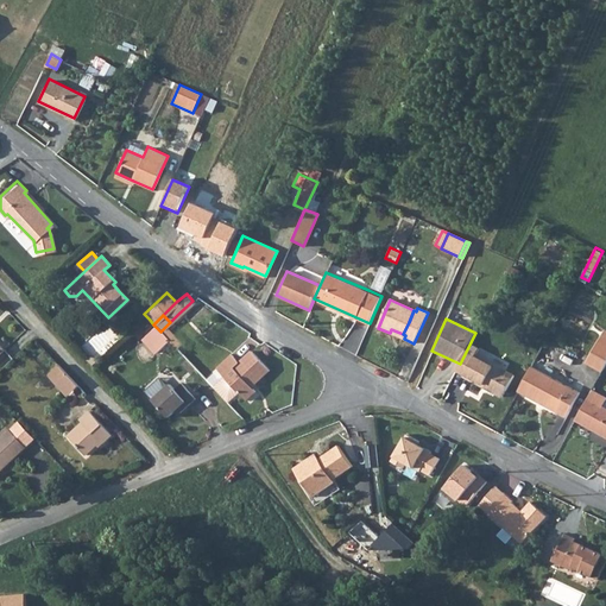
[(153,324),(141,336),(155,351),(166,339),(161,332),(153,324)]
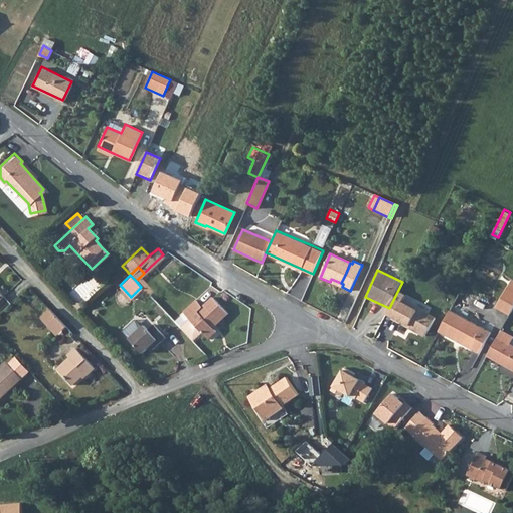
[(512,290),(506,287),(496,304),(510,312),(512,306),(512,290)]
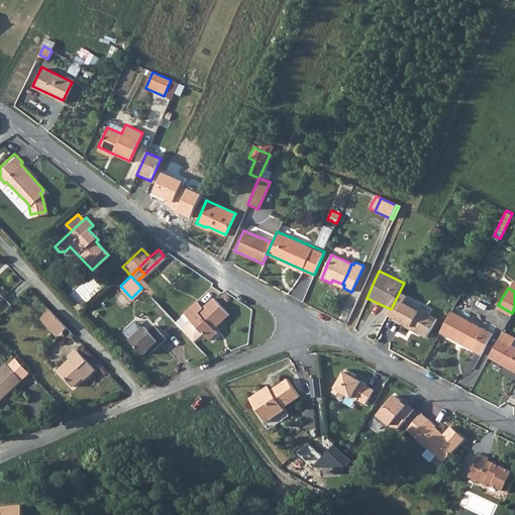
[(389,313),(396,317),(403,320),(402,322),(421,332),(430,315),(421,311),(420,312),(404,303),(408,296),(400,291),(391,309),(389,313)]
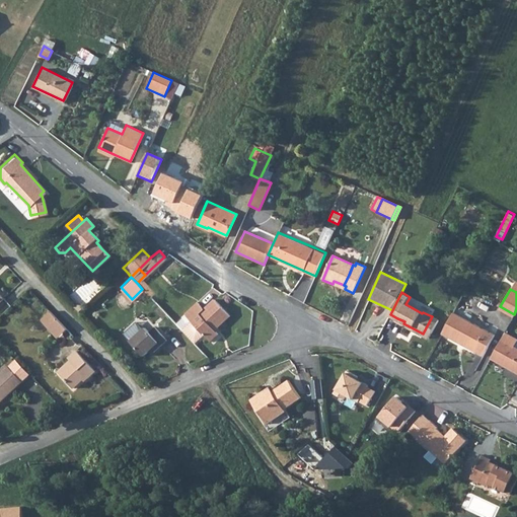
[(194,301),(181,313),(188,321),(200,334),(206,341),(214,334),(211,329),(226,315),(211,298),(201,308),(194,301)]
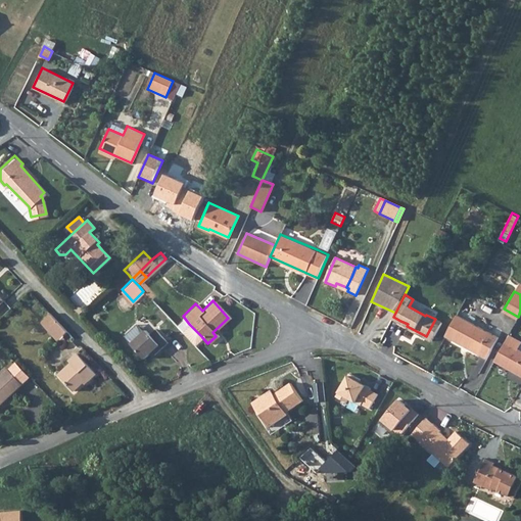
[(49,313),(39,321),(47,329),(56,320),(49,313)]
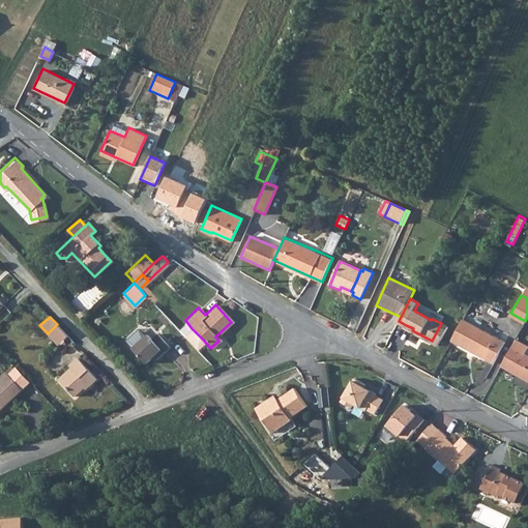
[(463,319),(451,341),(473,352),(485,330),(463,319)]
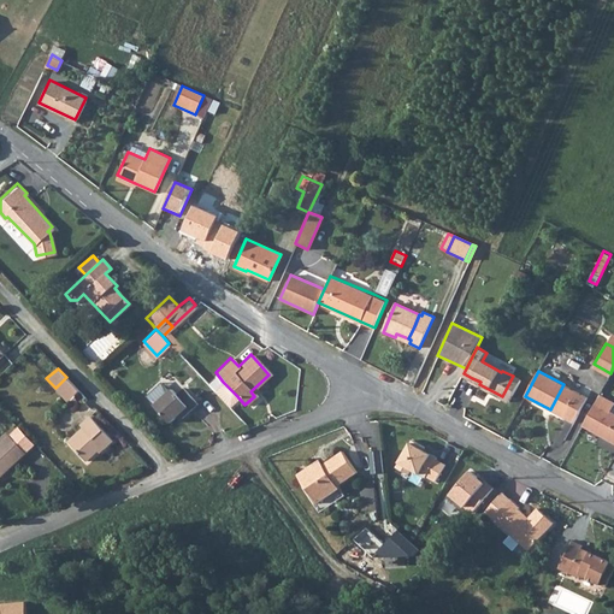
[(66,377),(55,388),(66,400),(77,389),(66,377)]
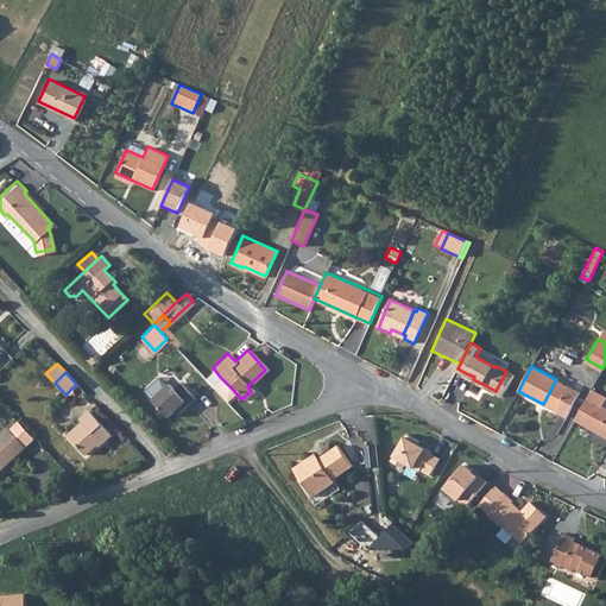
[(234,391),(220,377),(209,386),(223,402),(234,391)]
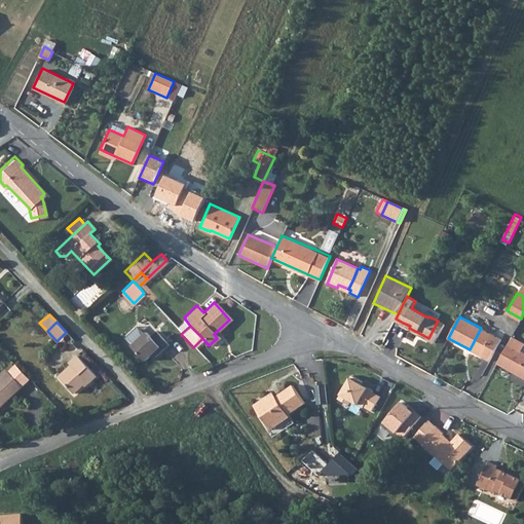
[(481,328),(470,349),(490,360),(501,339),(481,328)]
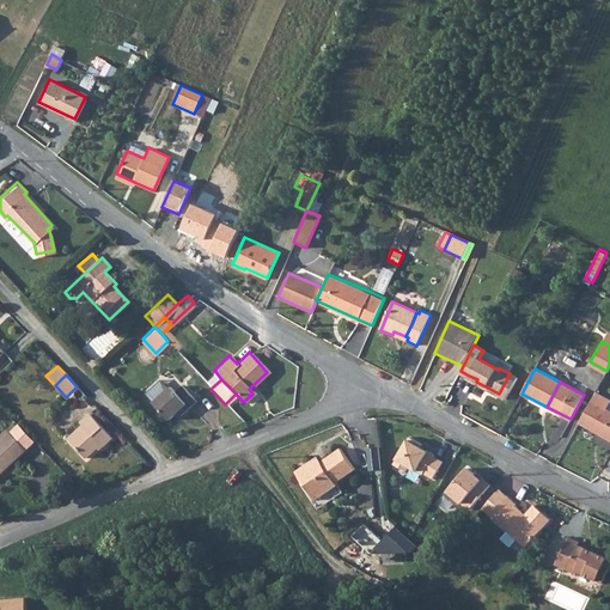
[(168,385),(150,402),(165,419),(174,410),(177,414),(193,400),(178,384),(172,390),(168,385)]
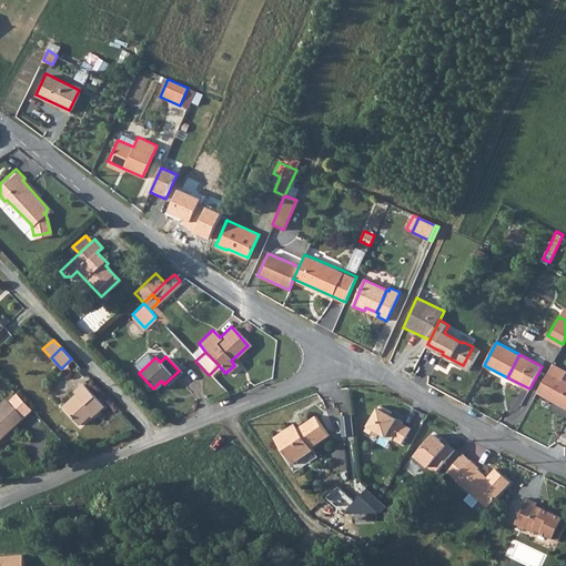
[(565,369),(553,362),(548,371),(563,378),(564,376),(565,372),(565,369)]
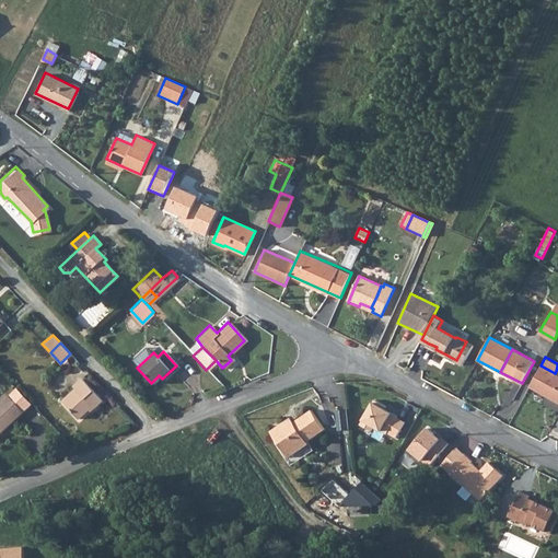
[(541,365),(530,384),(546,393),(546,392),(549,394),(550,396),(557,399),(557,372),(556,371),(555,373),(541,365)]
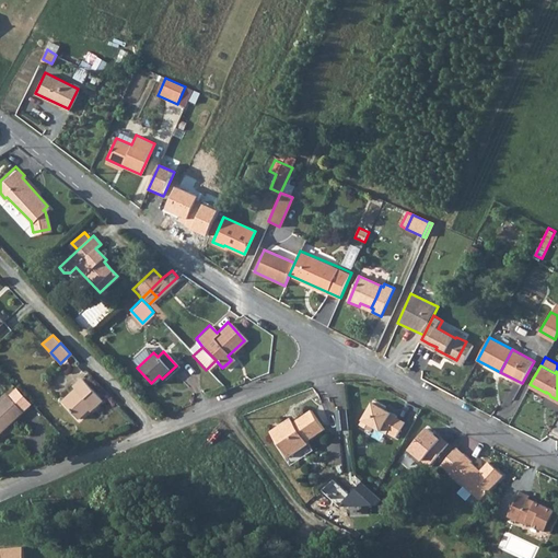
[(74,387),(61,399),(79,418),(91,406),(94,408),(102,399),(81,376),(72,385),(74,387)]
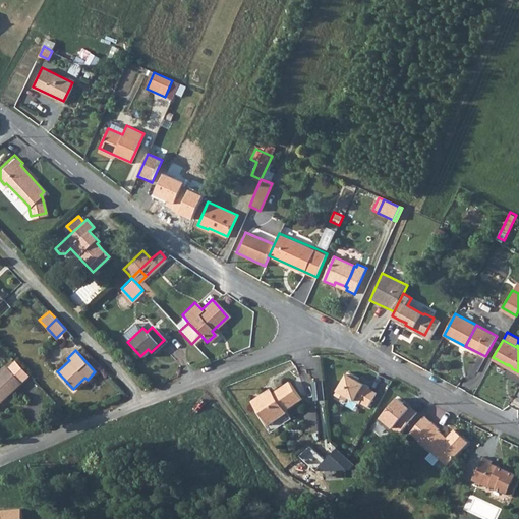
[(0,403),(31,373),(16,359),(0,375),(0,403)]
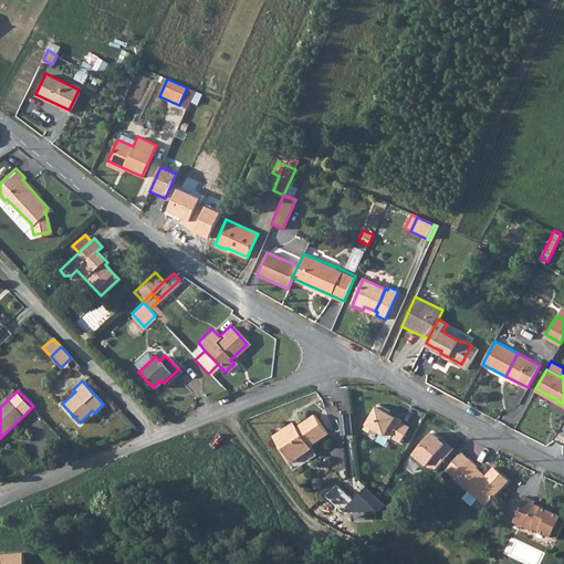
[(386,410),(374,404),(361,429),(372,436),(374,431),(387,438),(388,437),(396,442),(405,426),(397,421),(397,420),(385,413),(386,410)]
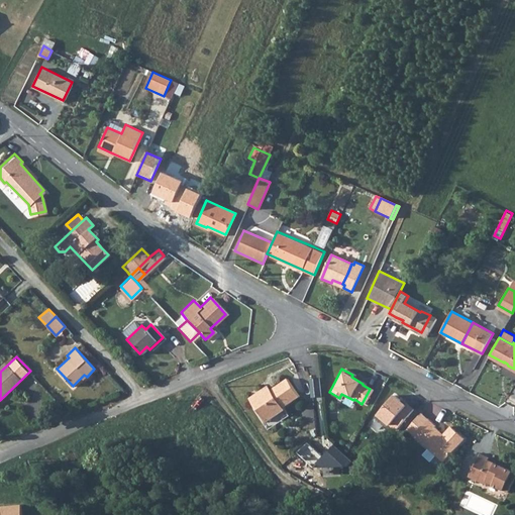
[(260,385),(246,394),(250,399),(263,418),(281,406),(280,403),(296,393),(283,375),(268,385),(263,389),(260,385)]
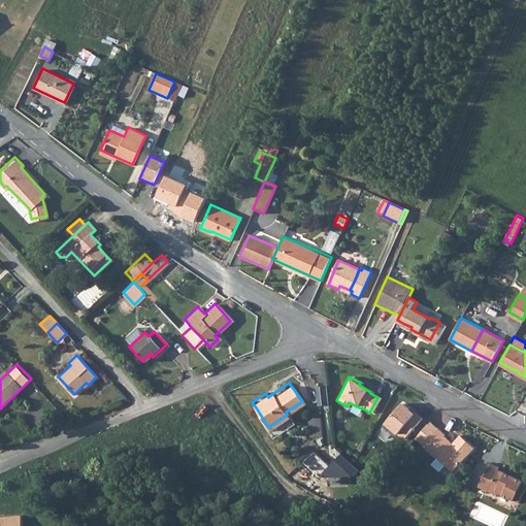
[(327,384),(317,385),(320,404),(330,402),(327,384)]
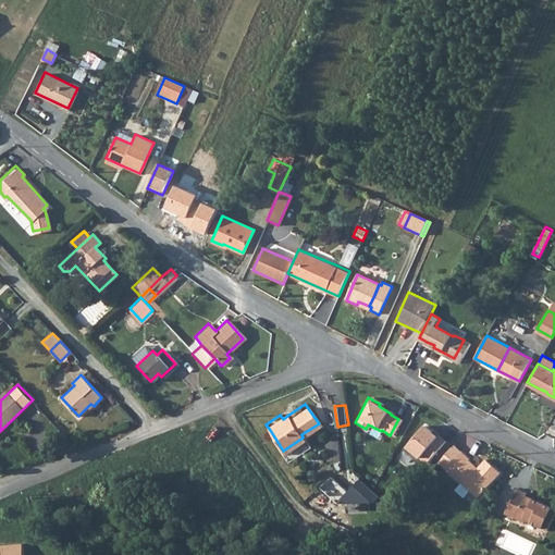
[(423,422),(403,445),(414,455),(416,452),(424,459),(444,439),(438,432),(436,433),(423,422)]
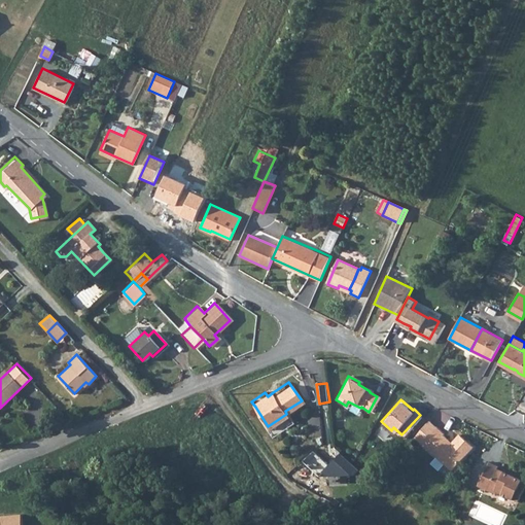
[(427,418),(413,434),(421,442),(435,426),(427,418)]
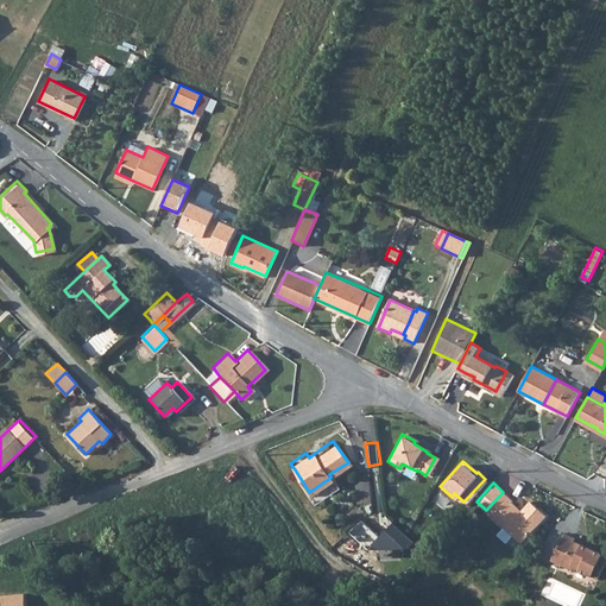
[(521,542),(545,515),(529,500),(521,510),(511,500),(511,499),(503,492),(486,510),(521,542)]
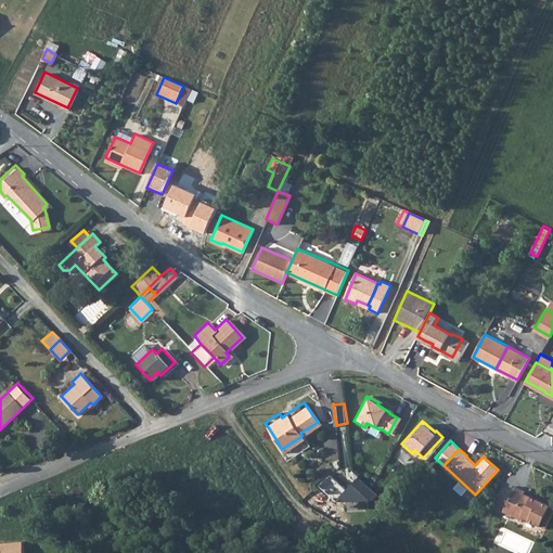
[(371,502),(380,493),(360,475),(341,493),(350,503),(361,492),(371,502)]
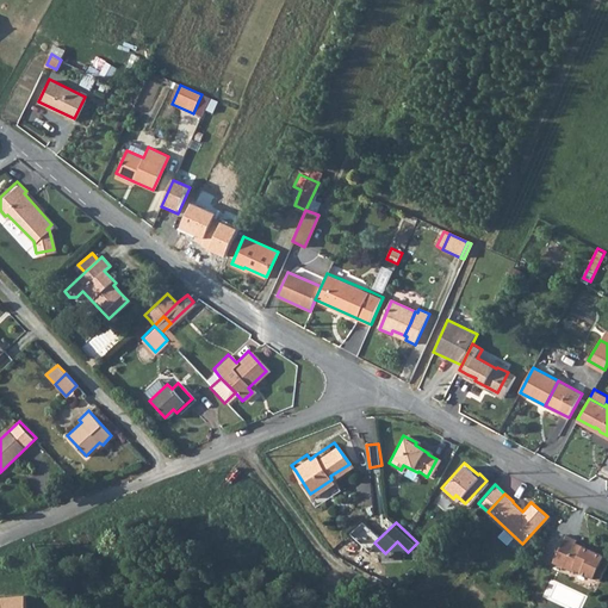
[(564,534),(551,562),(562,566),(571,570),(572,569),(597,579),(607,559),(587,548),(585,552),(581,550),(582,547),(574,543),(575,539),(564,534)]
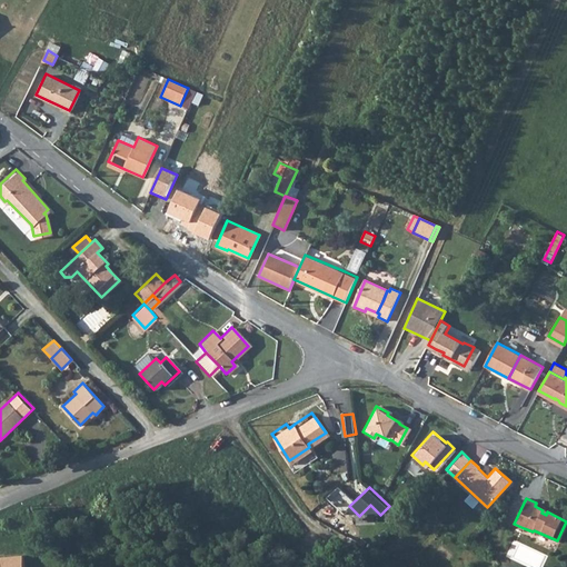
[(0,555),(0,566),(27,566),(26,551),(0,555)]
